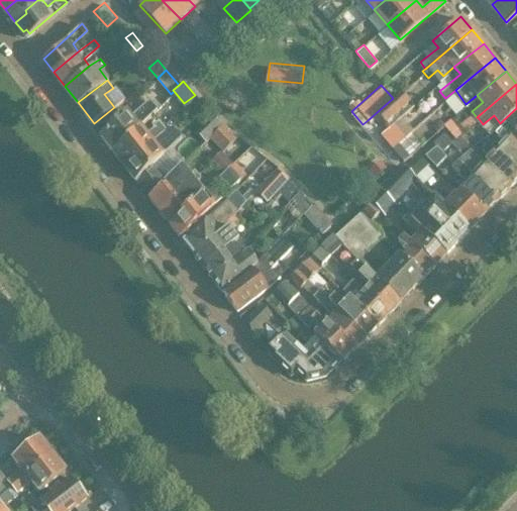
[(393,98),(368,120),(380,133),(394,120),(413,103),(403,91),(394,99),(393,98)]
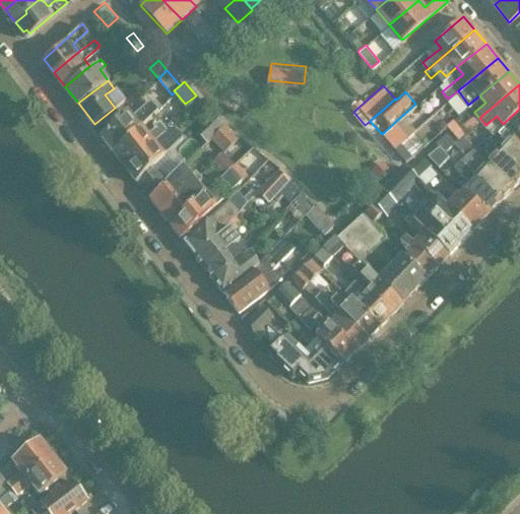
[(114,150),(140,124),(157,107),(150,99),(132,114),(128,109),(102,134),(114,150)]
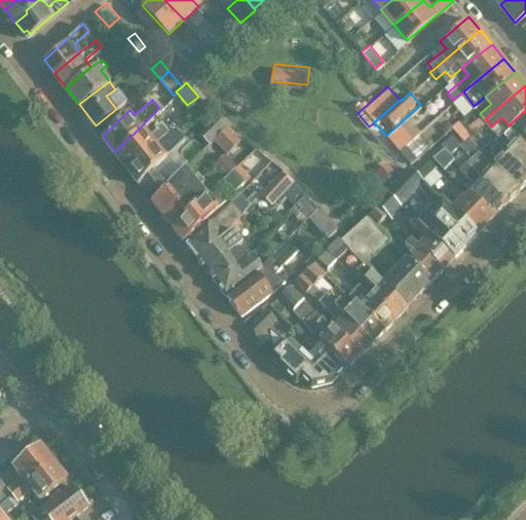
[(361,101),(354,106),(355,107),(359,111),(365,106),(361,102),(361,101)]
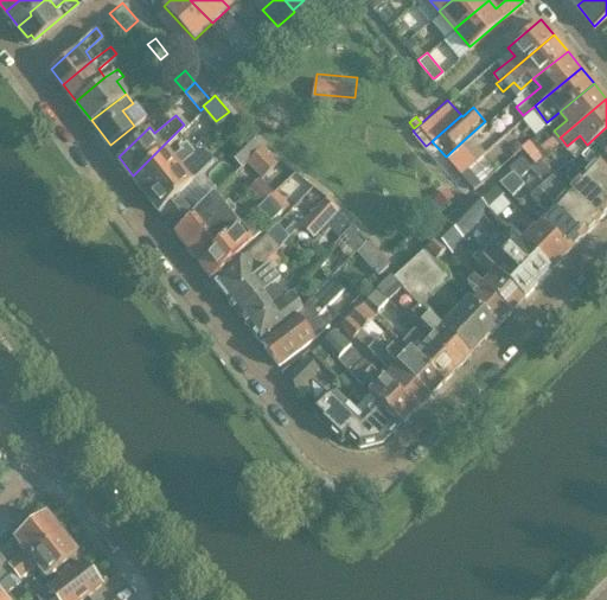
[(540,144),(545,151),(561,138),(560,138),(555,132),(540,144)]
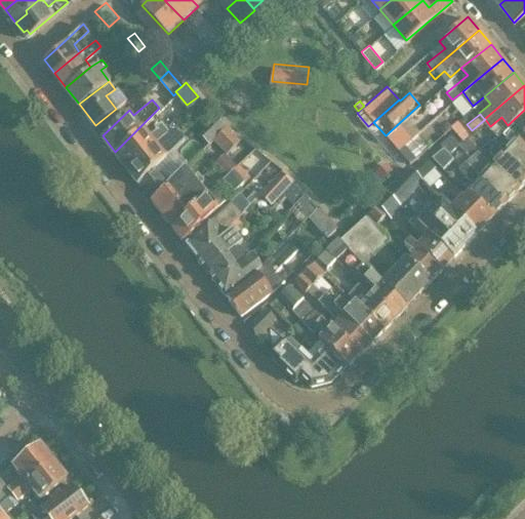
[(514,123),(511,127),(524,141),(524,114),(515,125),(514,123)]
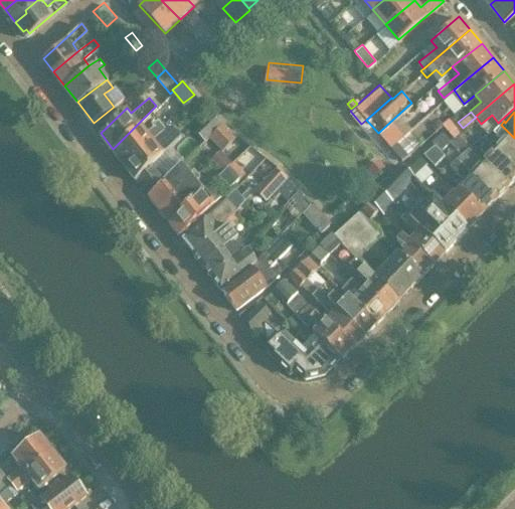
[(202,131),(227,146),(238,128),(213,113),(202,131)]
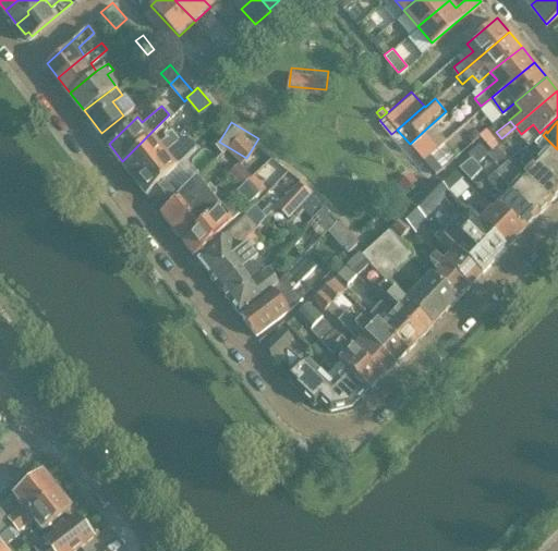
[(158,142),(150,133),(122,161),(135,175),(162,148),(165,148),(172,142),(173,143),(180,136),(180,135),(172,126),(164,133),(166,135),(158,142)]
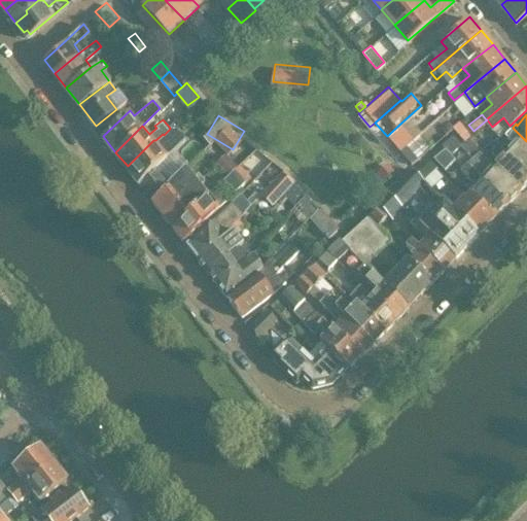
[(463,139),(466,137),(465,136),(469,133),(459,119),(452,125),(463,138),(463,139)]
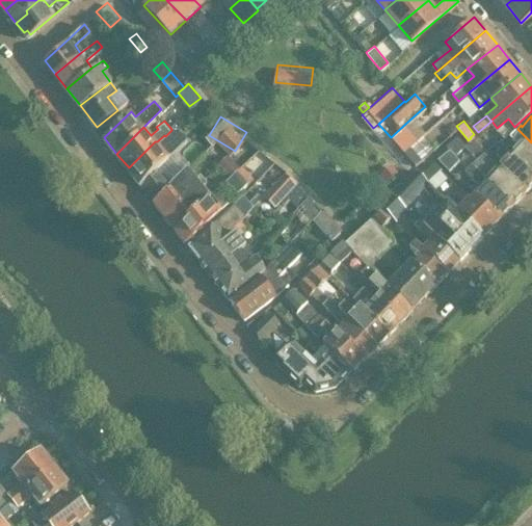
[(405,124),(391,137),(402,151),(409,145),(409,143),(418,137),(405,124)]
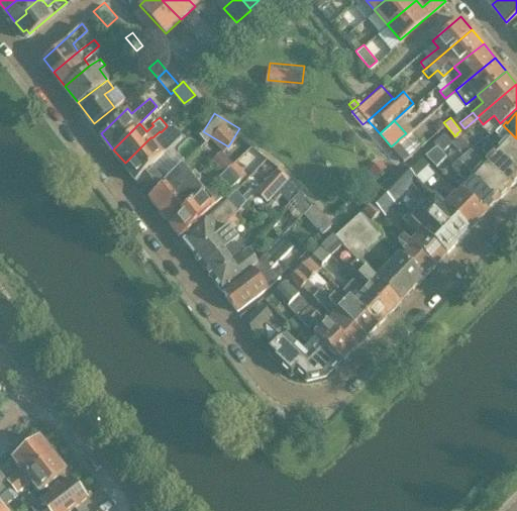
[(170,123),(167,125),(167,126),(161,132),(160,131),(152,137),(150,137),(125,163),(149,196),(179,167),(178,166),(168,177),(153,161),(181,133),(170,123)]
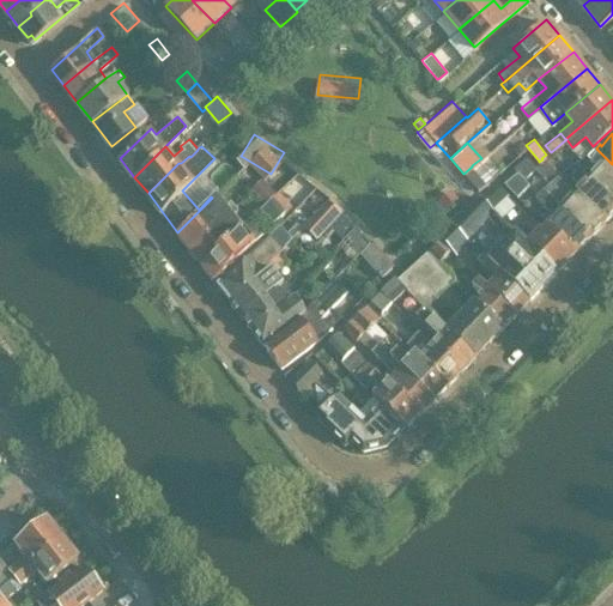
[(612,164),(596,149),(588,156),(598,165),(588,174),(612,198),(612,164)]
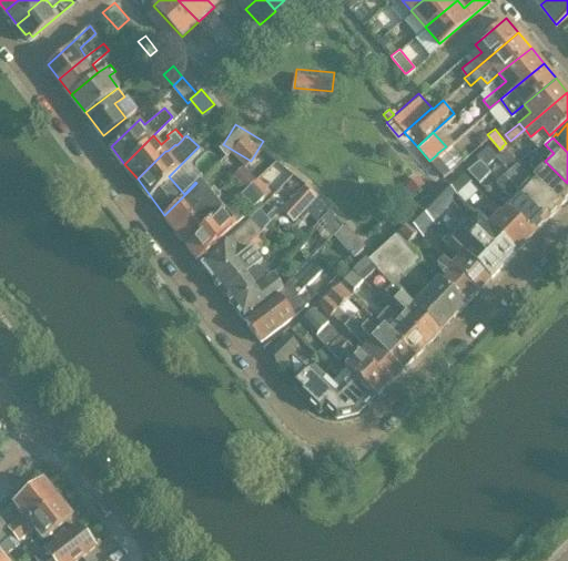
[(495,152),(496,152),(489,143),(476,153),(479,157),(478,157),(485,163),(497,154),(495,152)]
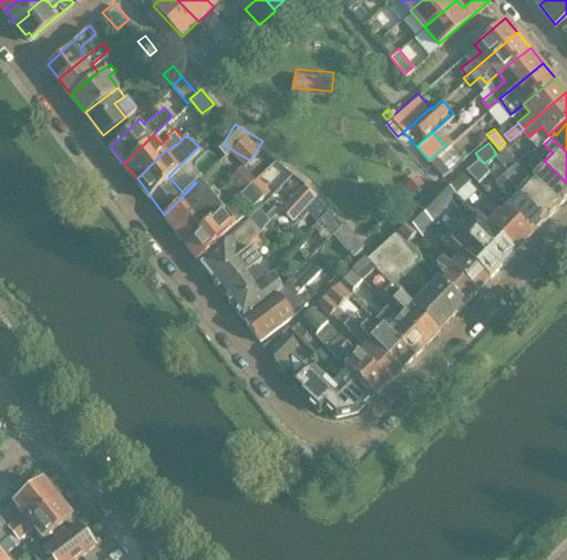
[(498,148),(495,152),(494,152),(496,154),(497,153),(509,168),(514,163),(502,147),(498,149),(498,148)]
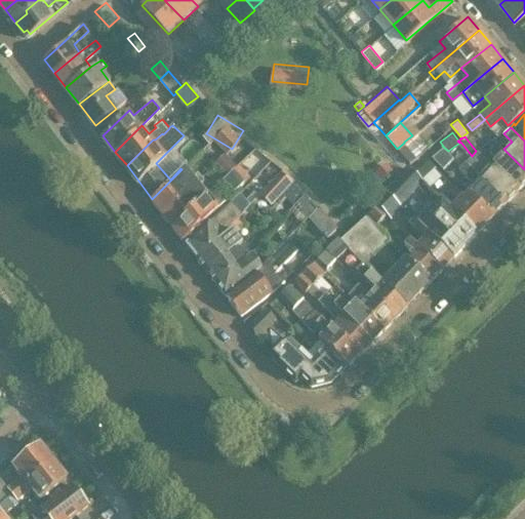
[(524,178),(524,169),(503,149),(496,142),(490,148),(497,156),(491,162),(517,188),(524,178)]
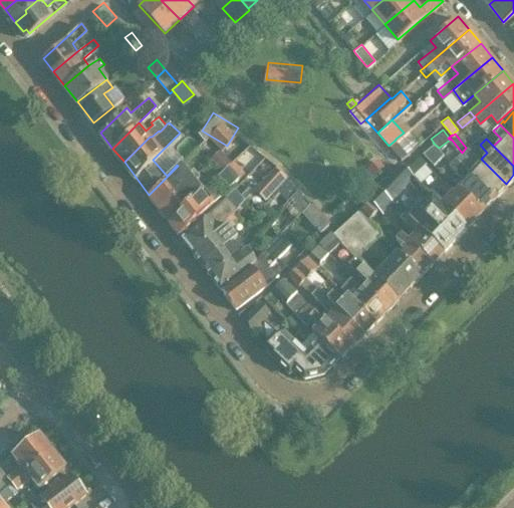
[(396,140),(389,146),(400,158),(407,152),(396,140)]
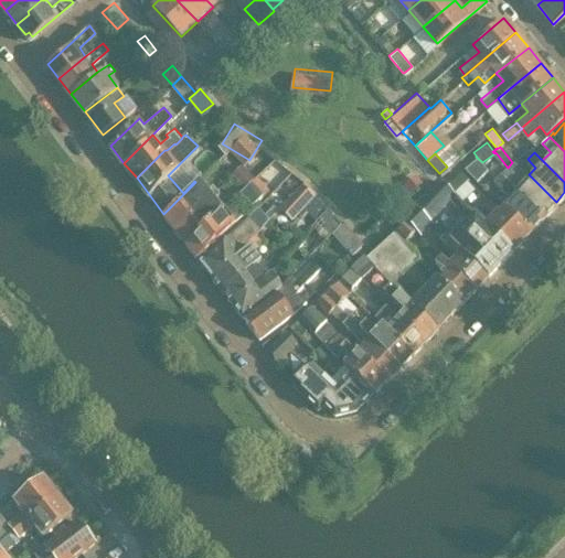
[(482,162),(476,157),(466,167),(476,179),(488,168),(482,162)]
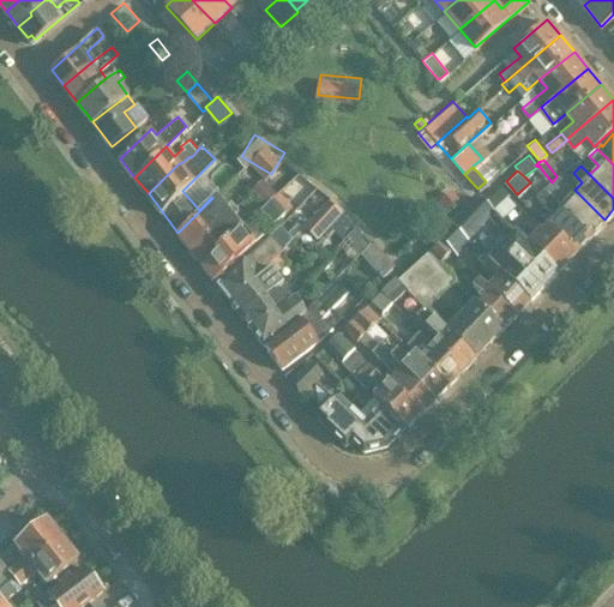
[(552,182),(542,190),(590,235),(605,220),(575,190),(558,175),(557,176),(552,182)]
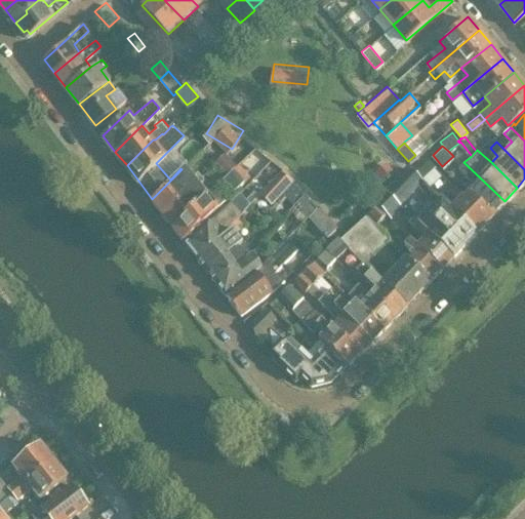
[(237,164),(226,152),(216,161),(227,172),(237,164)]
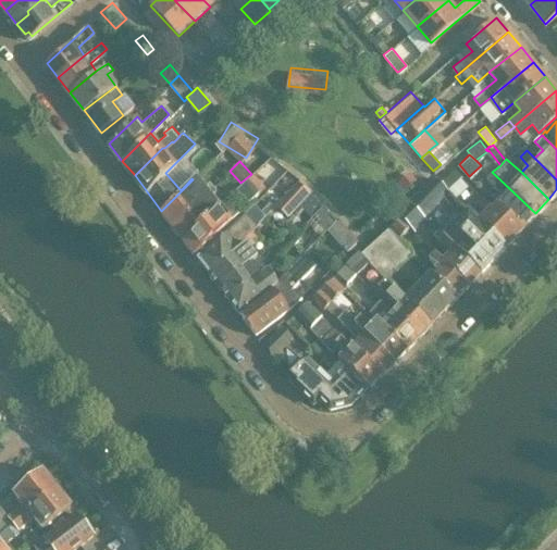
[(455,166),(438,182),(448,190),(449,189),(448,188),(449,187),(456,195),(468,184),(460,176),(462,175),(455,166)]
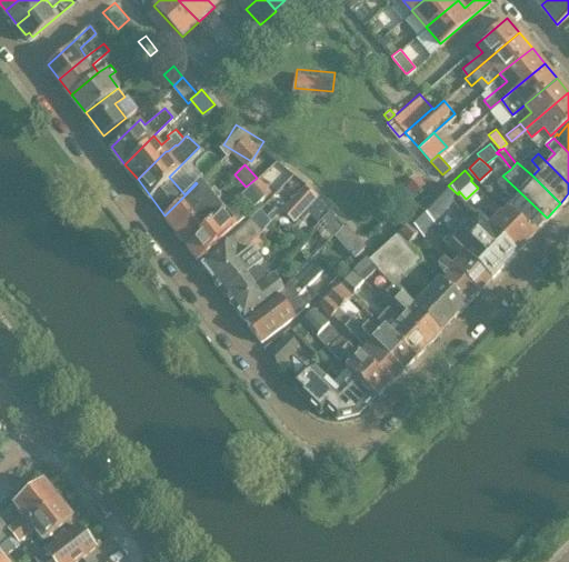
[(257,178),(246,187),(246,188),(240,192),(252,206),(270,190),(258,176),(257,178)]
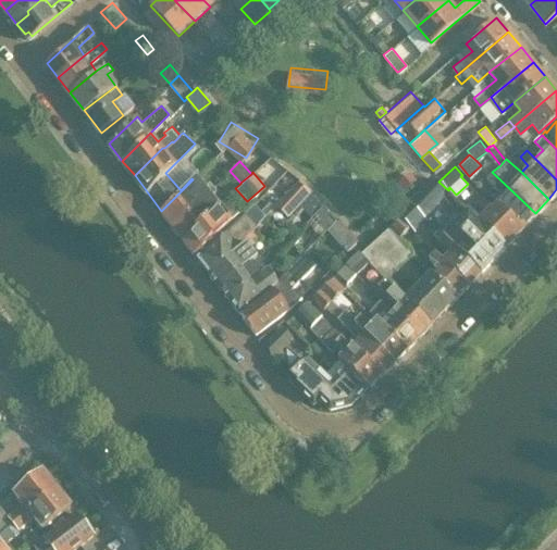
[(535,213),(492,172),(486,178),(502,192),(494,201),(522,227),(535,213)]
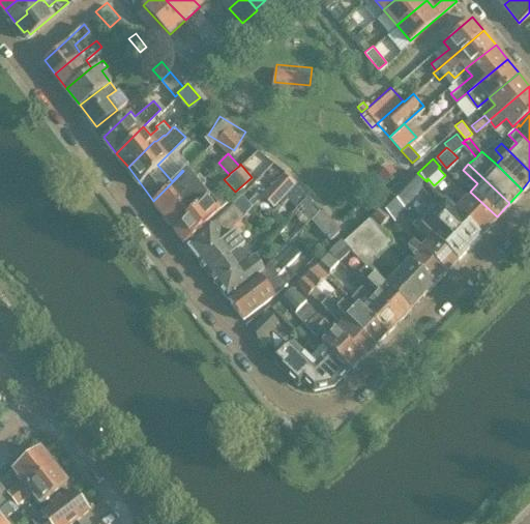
[(183,171),(153,201),(163,213),(190,187),(198,180),(193,173),(189,176),(183,171)]
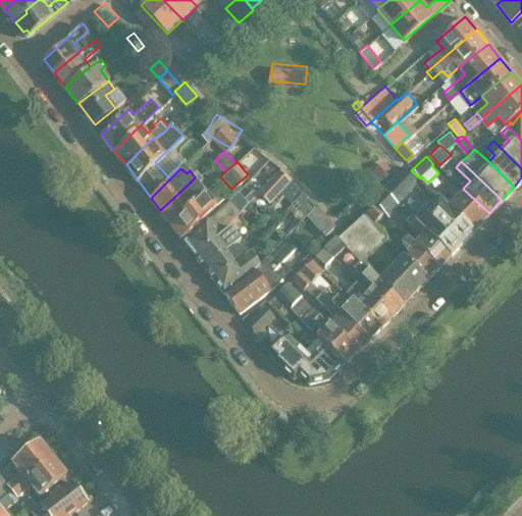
[(279,191),(290,179),(280,170),(258,191),(268,202),(279,191)]
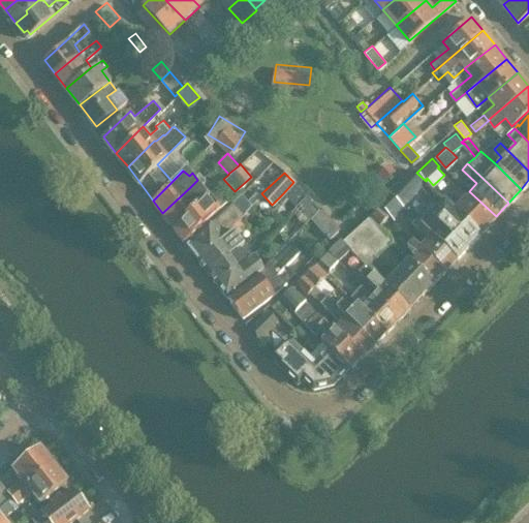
[(426,181),(416,173),(393,195),(401,203),(426,181)]
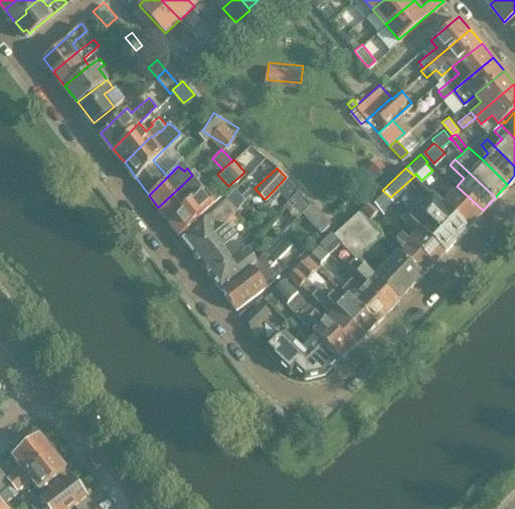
[(185,182),(158,207),(169,220),(194,194),(202,188),(202,187),(192,175),(185,182)]
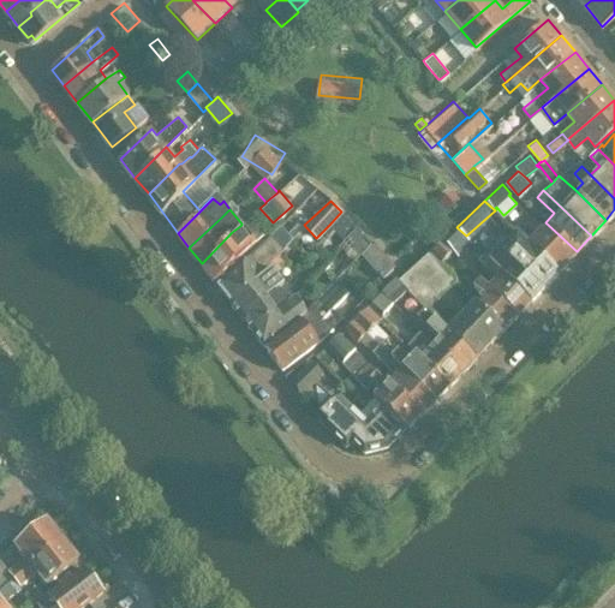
[(232,232),(202,263),(214,279),(246,248),(255,240),(249,233),(260,224),(251,215),(242,224),(242,225),(232,232)]
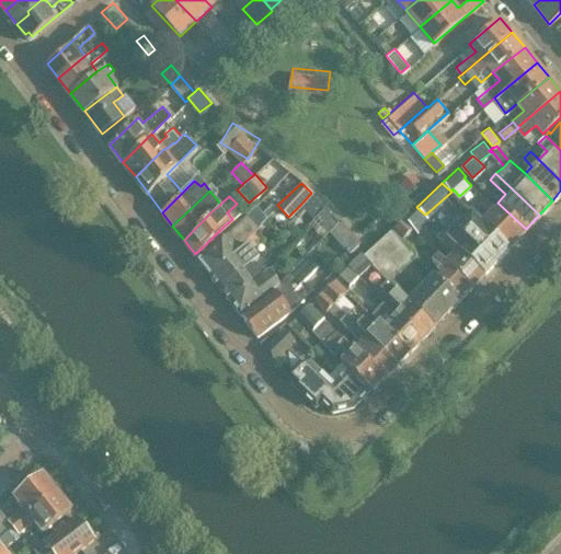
[(482,221),(508,246),(522,232),(485,197),(479,204),(487,211),(481,218),(483,220),(482,221)]
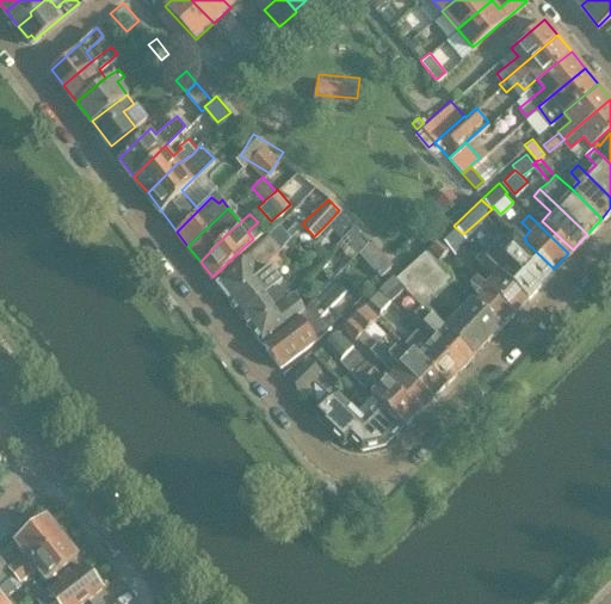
[(454,226),(449,220),(434,235),(437,238),(449,248),(451,252),(466,236),(463,234),(454,226)]
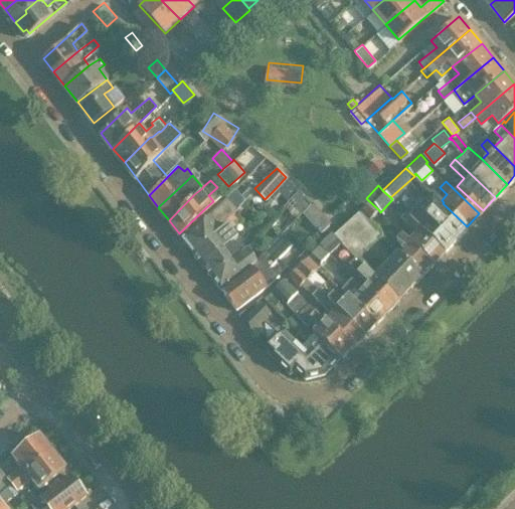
[(309,200),(298,189),(290,198),(300,208),(309,200)]
